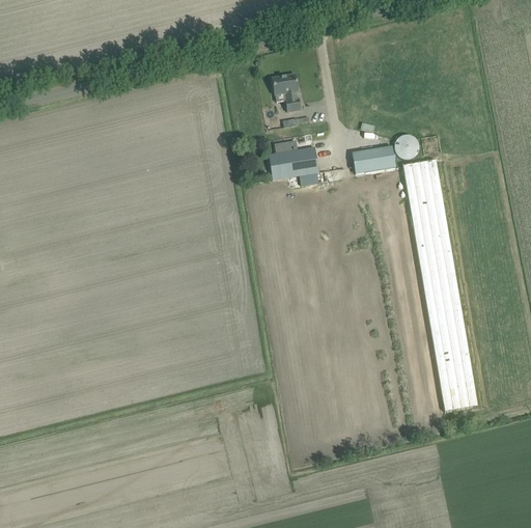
[(285,100),(287,112),(301,109),(299,96),(298,91),(295,73),(272,77),(274,94),(284,92),(285,99),(285,100)]
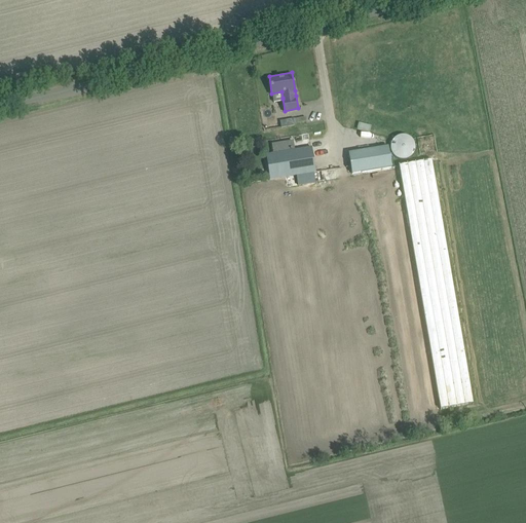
[(369,131),(371,122),(359,119),(358,127),(369,131)]
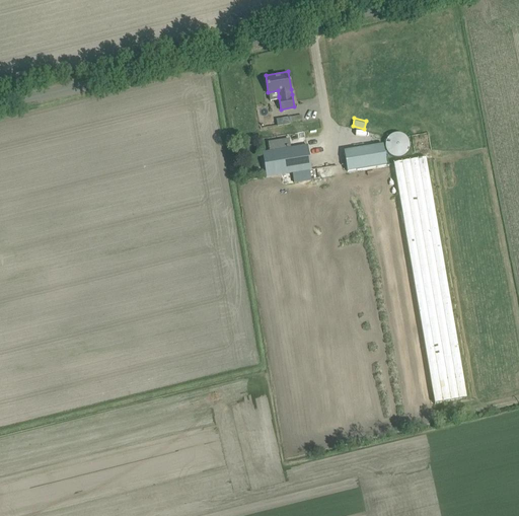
[(409,148),(410,145),(410,143),(410,140),(409,138),(406,135),(403,133),(400,132),(397,131),(394,132),(391,133),(388,135),(386,138),(385,140),(385,143),(385,146),(387,150),(389,152),(392,154),(394,155),(398,155),(401,155),(404,153),(406,151),(408,149),(409,148)]
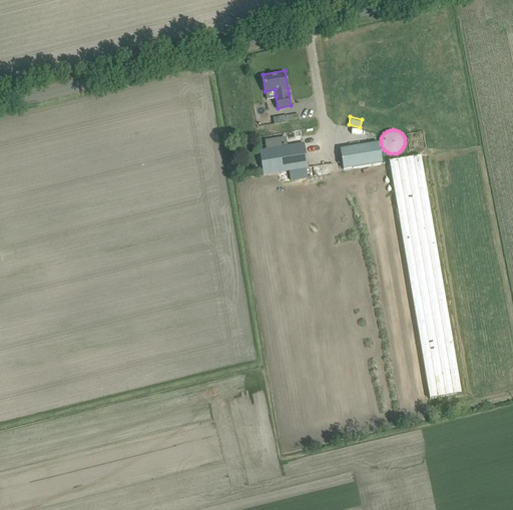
[(362,164),(382,161),(379,140),(340,147),(344,168),(362,164)]
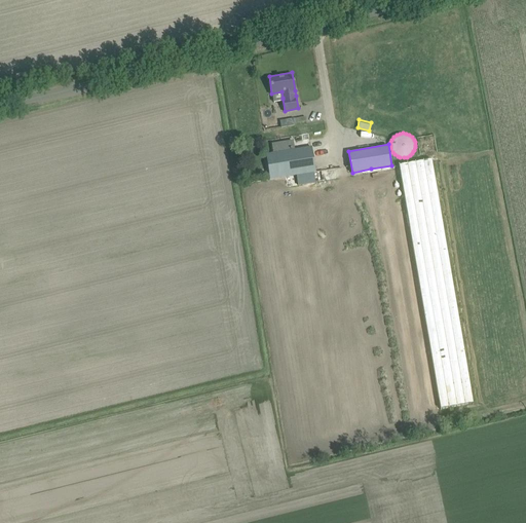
[(315,170),(311,145),(265,153),(269,177),(296,173),(298,183),(314,180),(313,170),(315,170)]
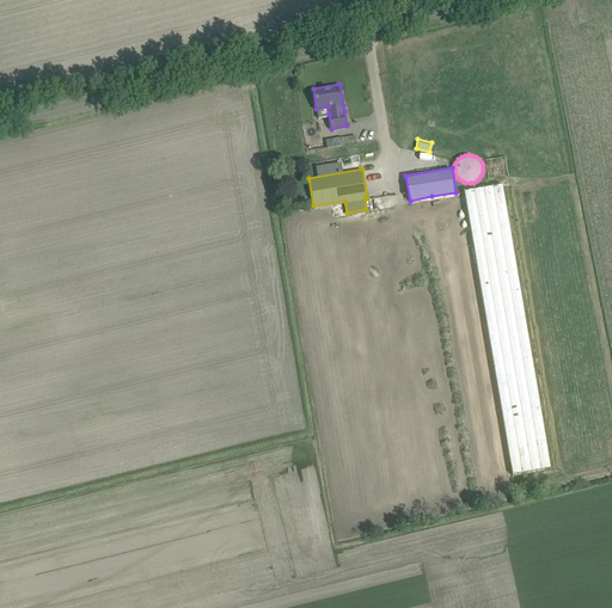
[(502,184),(464,190),(513,473),(550,467),(502,184)]
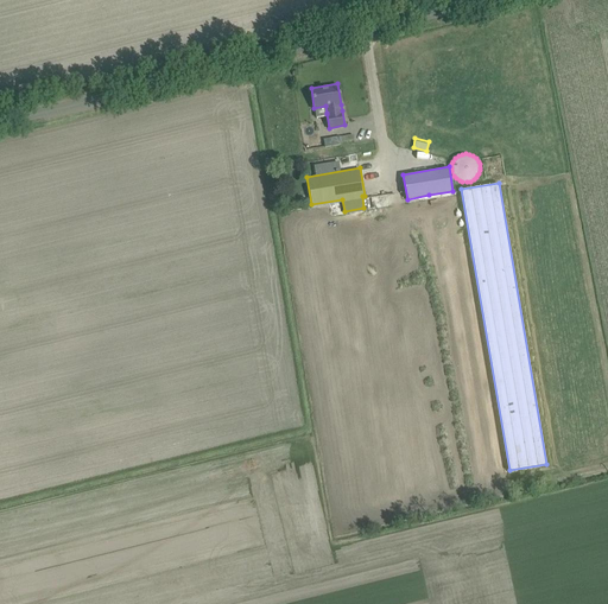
[(462,202),(451,202),(453,224),(463,224),(462,202)]
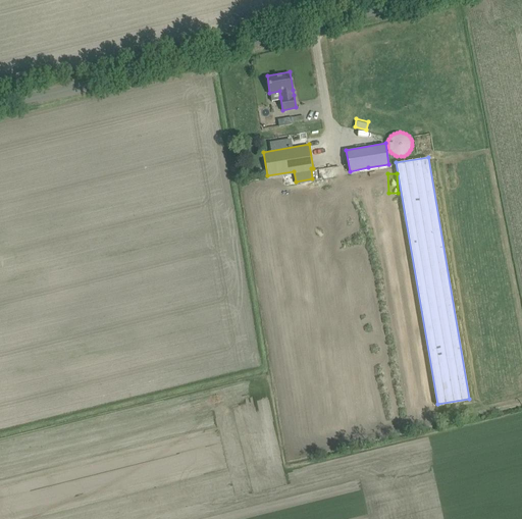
[(381,175),(373,177),(374,190),(383,189),(381,175)]
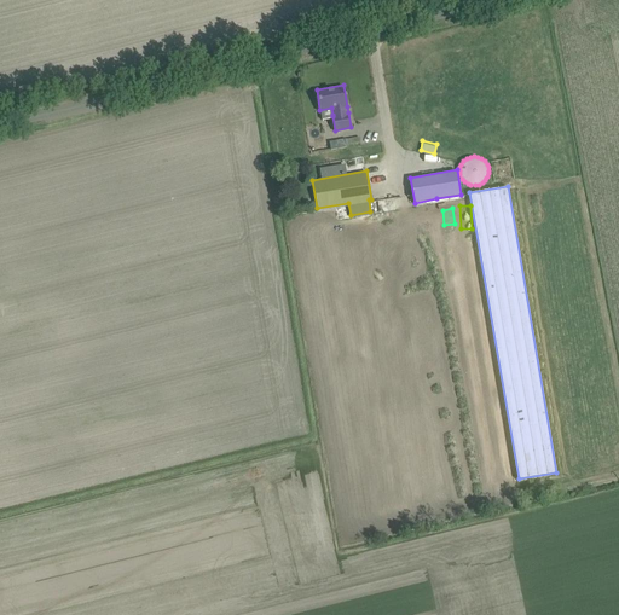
[(426,213),(429,233),(439,232),(435,210),(426,213)]
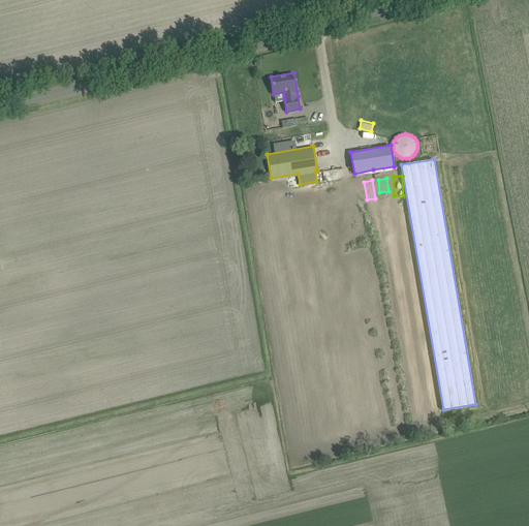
[(349,184),(351,200),(360,199),(359,183),(349,184)]
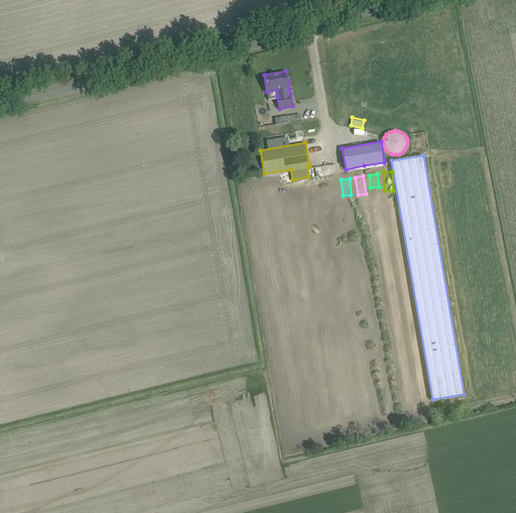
[(329,197),(337,196),(336,181),(328,181),(329,197)]
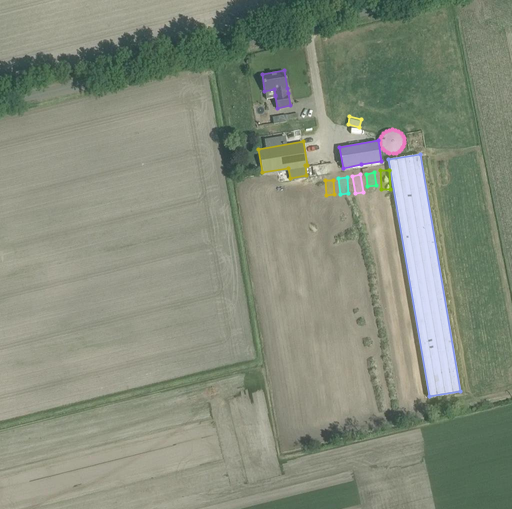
[(311,198),(320,197),(319,182),(310,183),(311,198)]
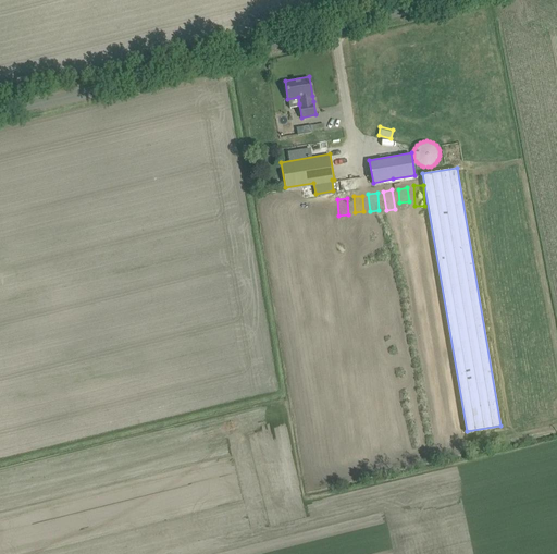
[(324,217),(334,214),(331,200),(322,202),(324,217)]
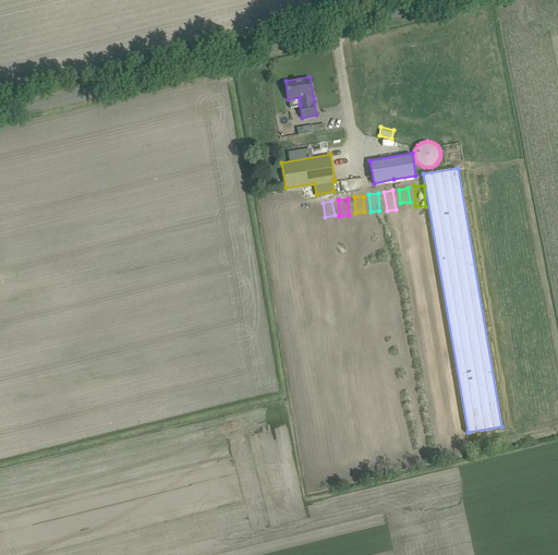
[(311,219),(319,217),(317,203),(307,205),(311,219)]
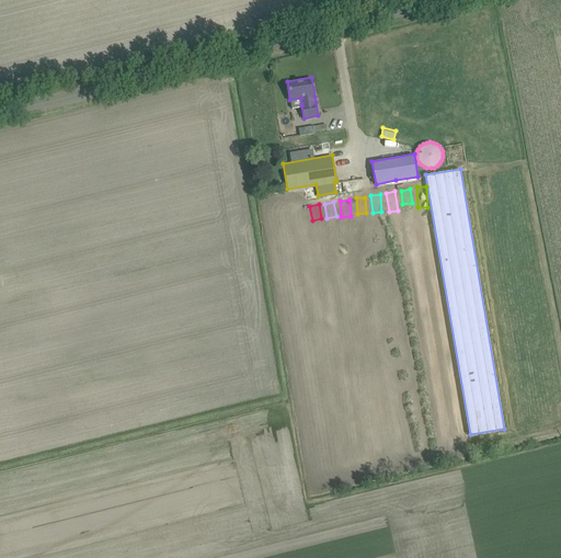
[(304,207),(295,209),(297,220),(306,218),(304,207)]
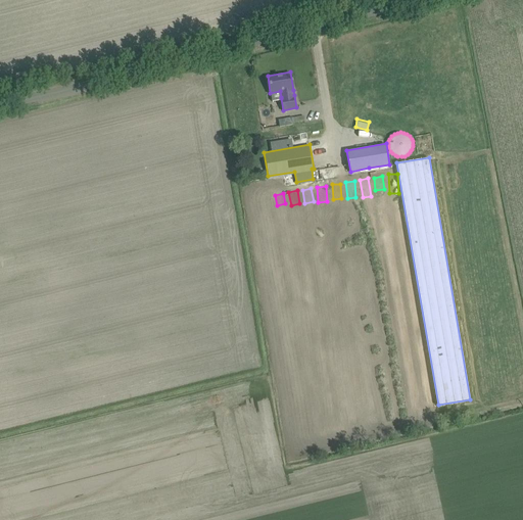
[(260,197),(264,214),(272,211),(269,195),(260,197)]
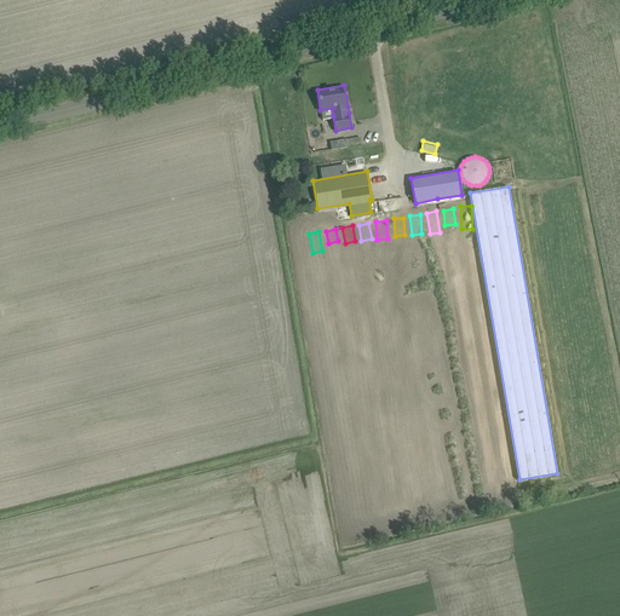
All buildings are outlined.
